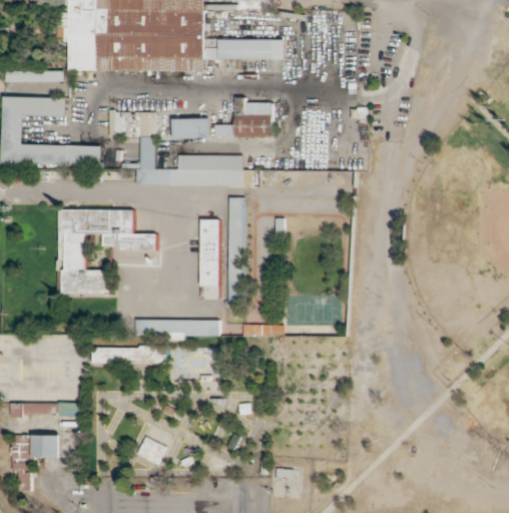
[(66,72),(166,70),(167,115),(155,115),(155,131),(106,93),(107,137),(139,136),(139,168),(153,167),(153,138),(160,128),(160,135),(169,135),(169,138),(234,137),(234,154),(175,155),(176,185),(246,183),(259,169),(272,169),(271,118),(232,119),(231,92),(190,60),(294,58),(292,0),(288,0),(65,4),(66,72)]
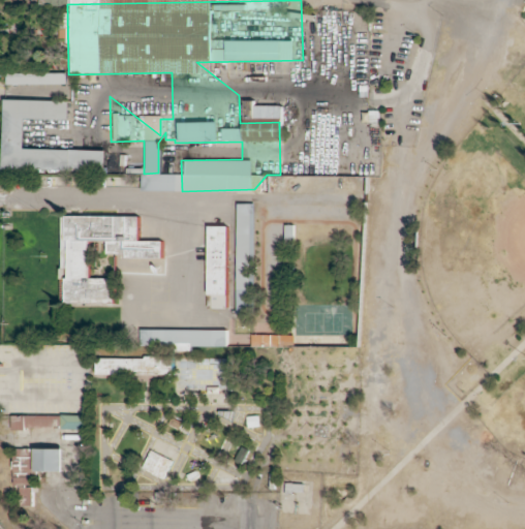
[(2,169),(105,170),(105,109),(66,109),(66,43),(45,43),(45,27),(0,26),(0,79),(3,79),(2,169)]
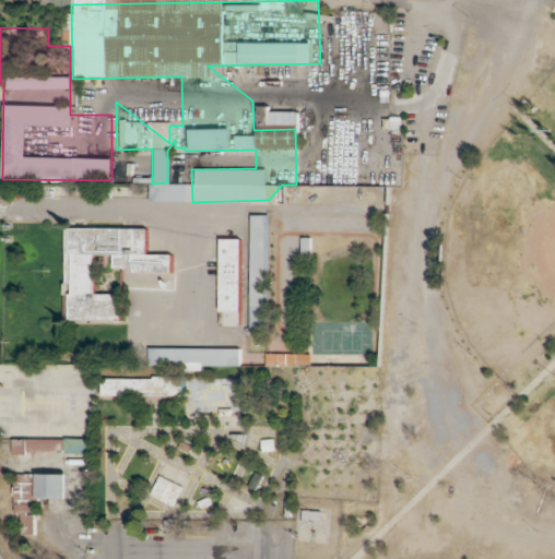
[(248,214),(249,330),(267,330),(267,214),(248,214)]
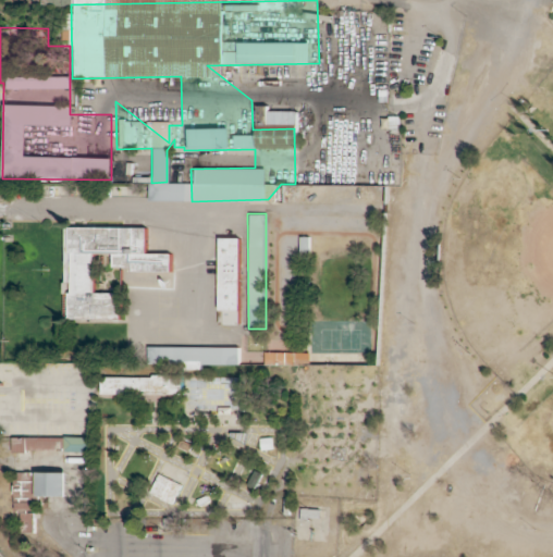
[(66,313),(114,314),(117,227),(68,226),(66,313)]
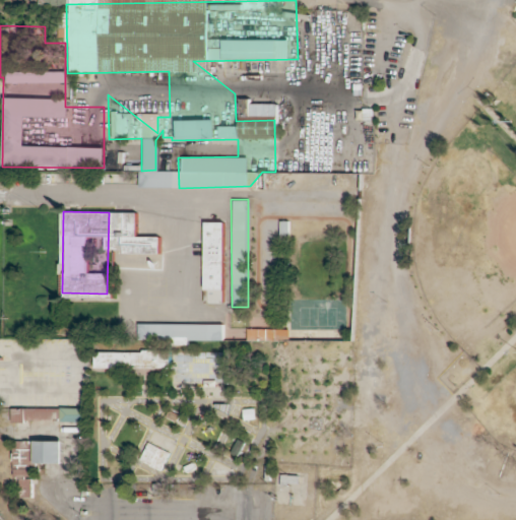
[(221,220),(202,220),(202,303),(221,303),(221,220)]
